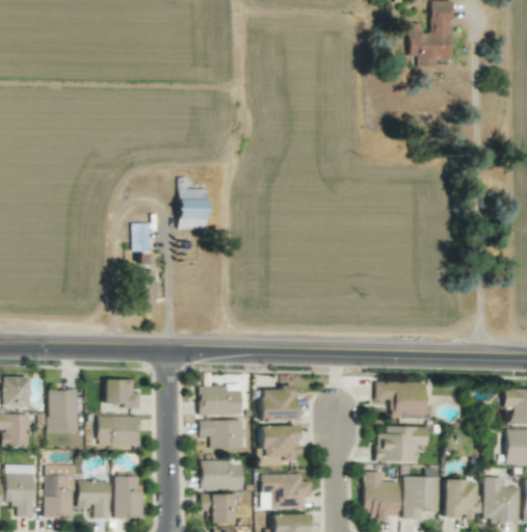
[(409,23),(410,57),(417,57),(417,67),(438,67),(437,59),(453,59),(451,0),(431,1),(432,33),(423,33),(422,23),(409,23)]
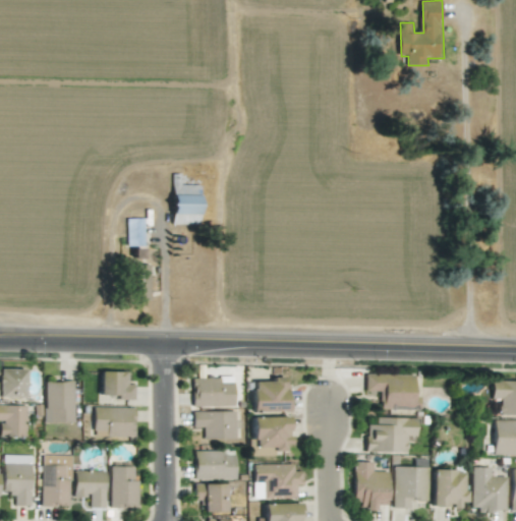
[(204,185),(183,184),(184,174),(176,174),(175,225),(203,225),(204,185)]
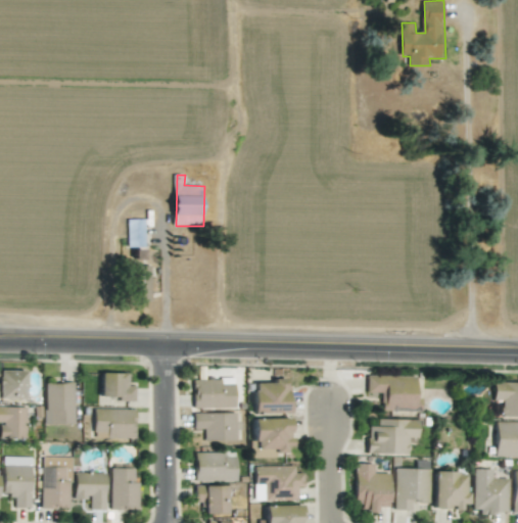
[(148,219),(131,220),(131,247),(149,247),(148,219)]
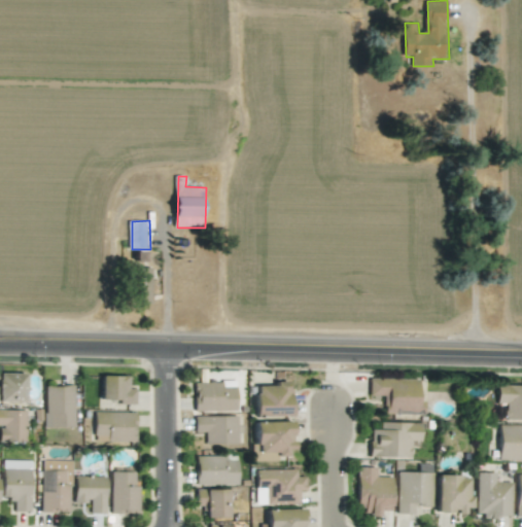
[(136,303),(157,302),(155,268),(135,268),(136,303)]
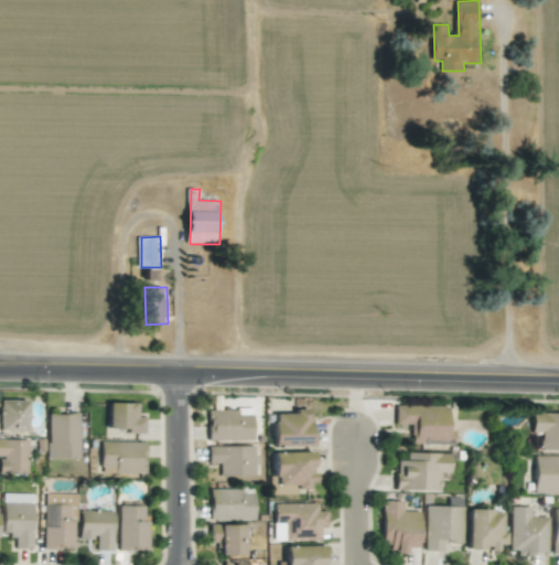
[(31,400),(0,398),(0,430),(30,432),(31,400)]
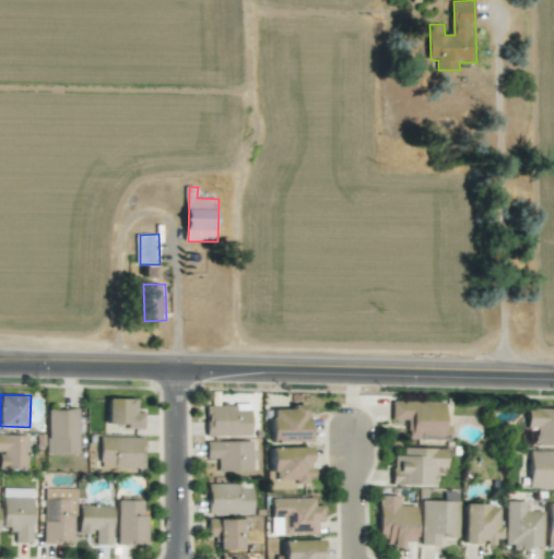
[(110,427),(148,427),(148,412),(141,412),(141,399),(110,399),(110,427)]
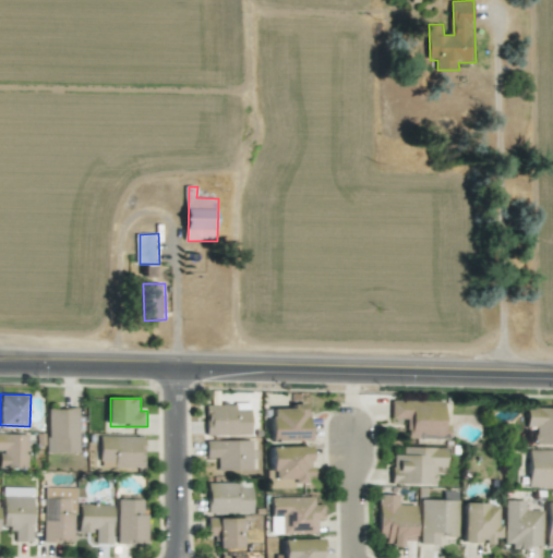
[(410,438),(452,439),(453,424),(446,424),(447,401),(394,400),(394,419),(410,419),(410,438)]
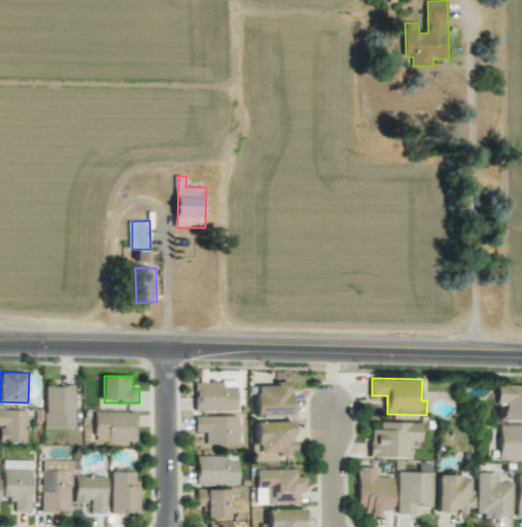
[(240,411),(239,381),(197,382),(198,412),(240,411)]
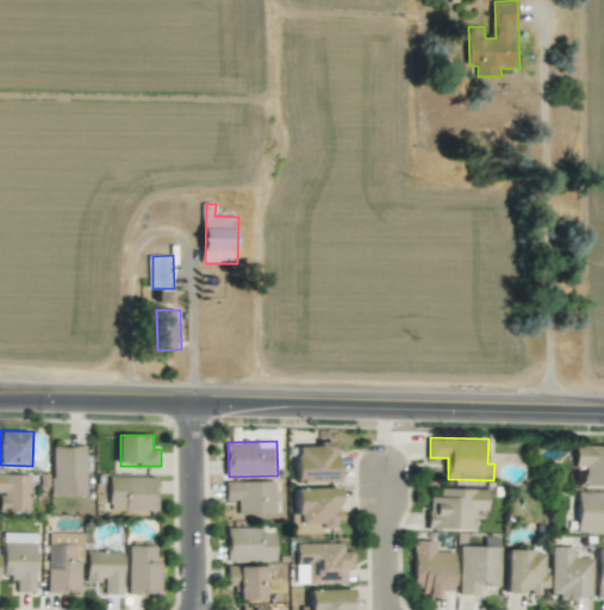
[(340,441),(323,441),(323,446),(299,447),(299,483),(341,481),(340,441)]
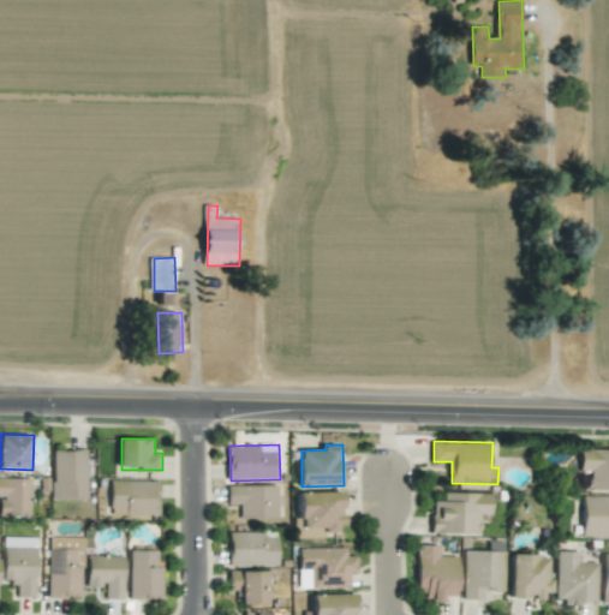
[(57,500),(90,499),(90,449),(55,451),(57,500)]
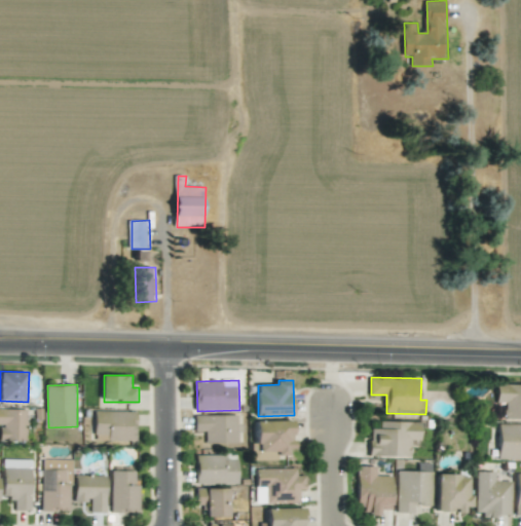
[(520,384),(498,384),(498,403),(507,403),(507,419),(520,419),(520,384)]
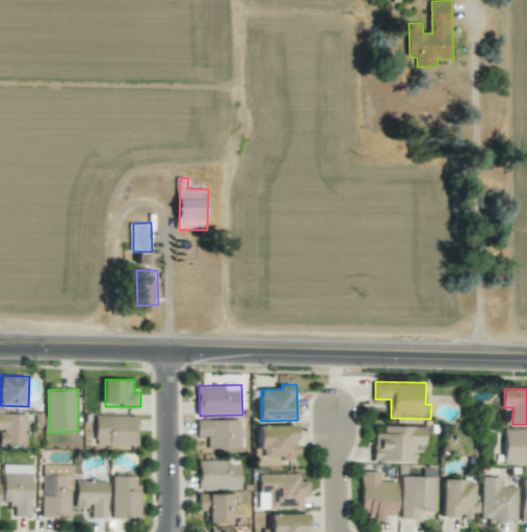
[(30,415),(0,413),(0,429),(2,430),(2,447),(29,447),(30,415)]
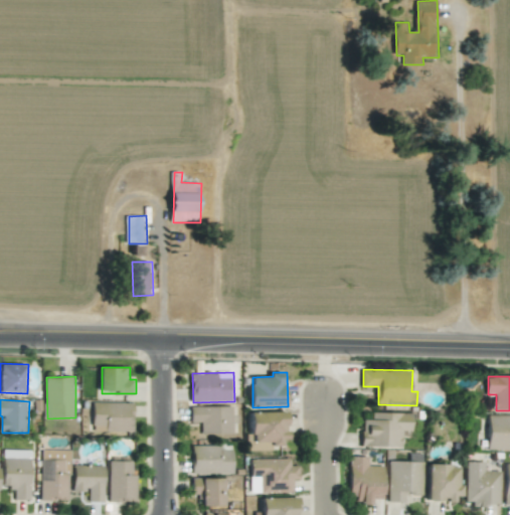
[(136,431),(137,403),(96,402),(95,430),(136,431)]
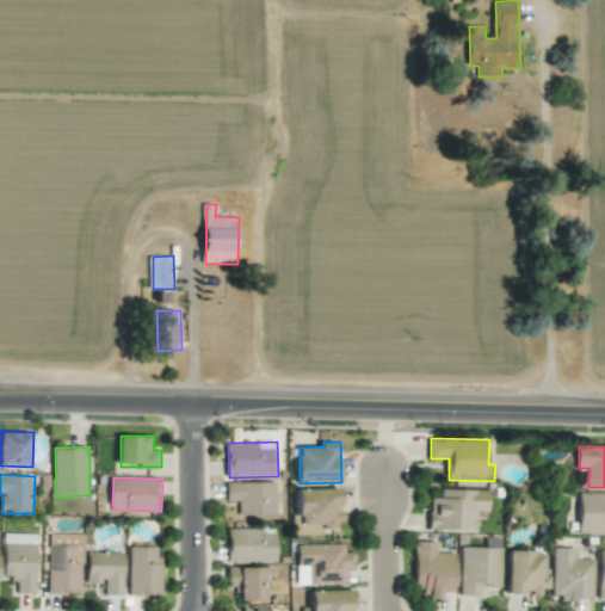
[(279,482),(229,482),(229,501),(241,501),(242,516),(279,514),(279,482)]
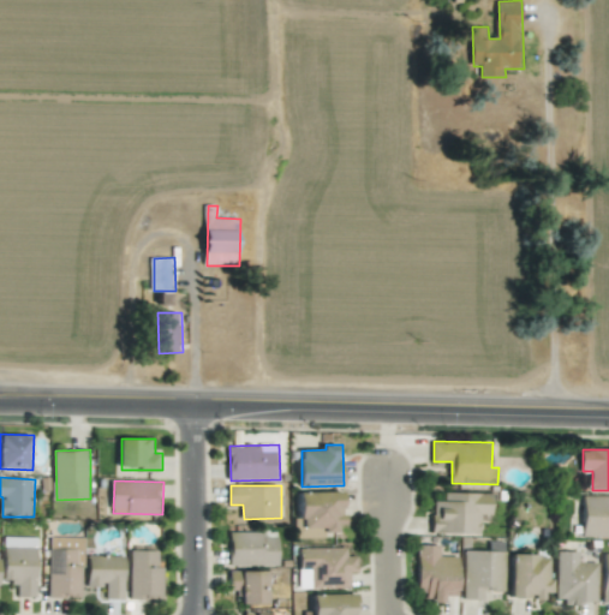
[(298,538),(328,538),(328,532),(347,532),(346,491),(302,493),(302,519),(297,519),(298,538)]
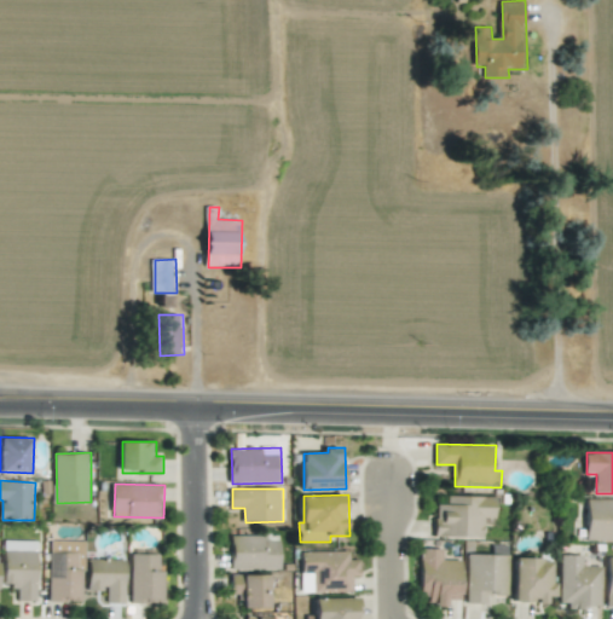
[(486,537),(486,518),(497,518),(498,497),(450,496),(450,504),(439,504),(438,537),(486,537)]
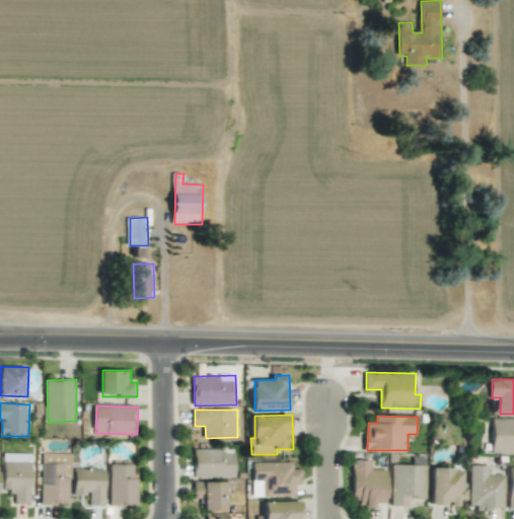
[(493,453),(513,453),(513,419),(494,418),(493,453)]
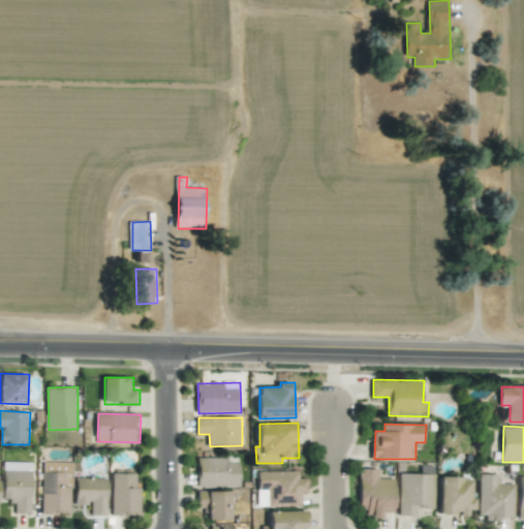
[(201,487),(242,486),(241,457),(199,458),(201,487)]
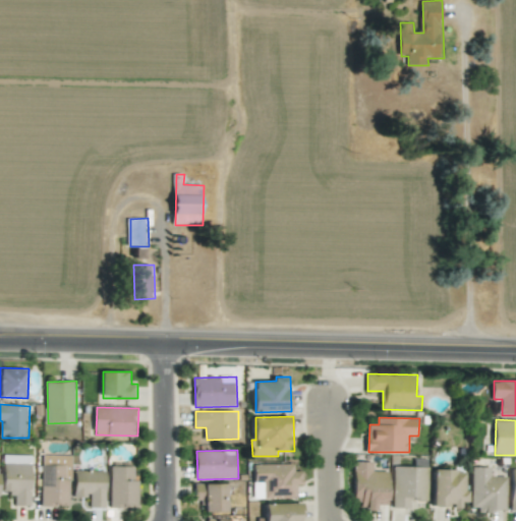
[(5,494),(17,494),(17,506),(33,506),(34,456),(6,455),(5,494)]
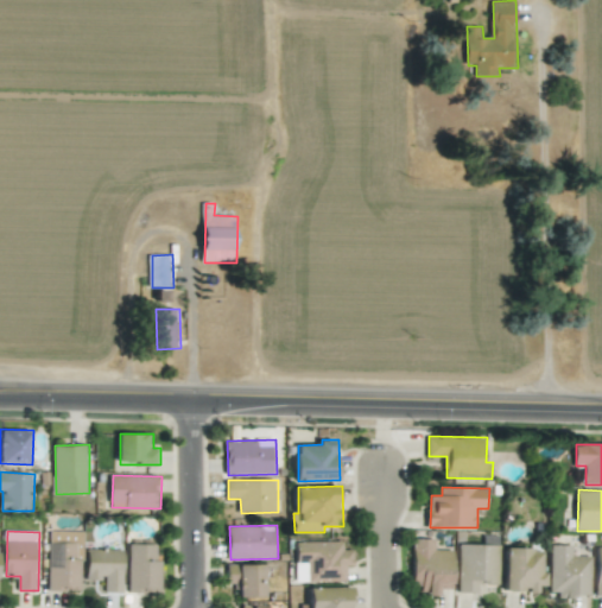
[(86,532),(52,531),(51,590),(84,591),(86,532)]
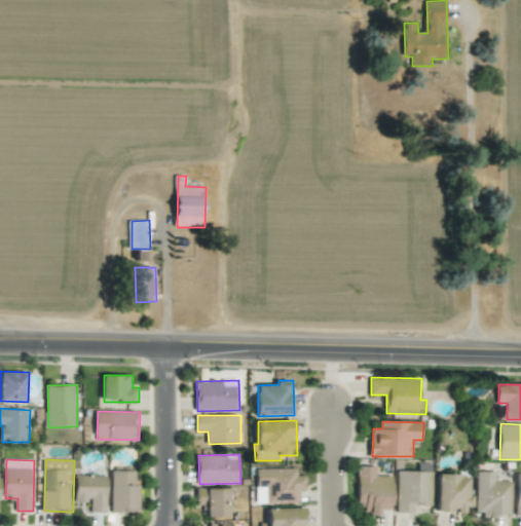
[(359,506),(368,508),(368,516),(382,516),(382,510),(394,511),(395,476),(378,476),(378,466),(360,465),(359,506)]
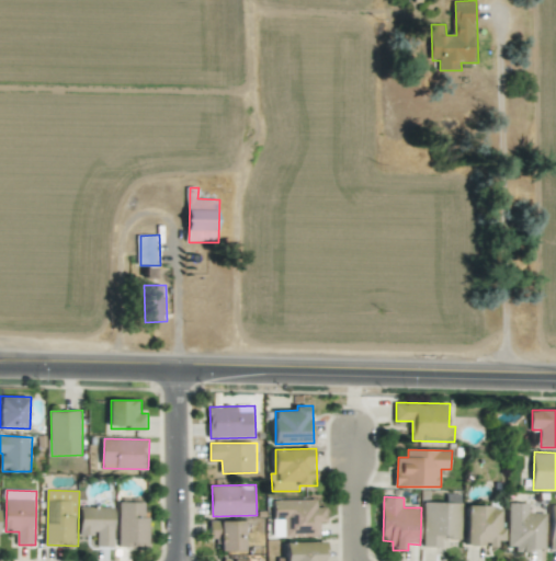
[(276,518),(286,518),(287,537),(322,536),(322,523),(329,523),(329,507),(319,507),(319,500),(275,500),(276,518)]
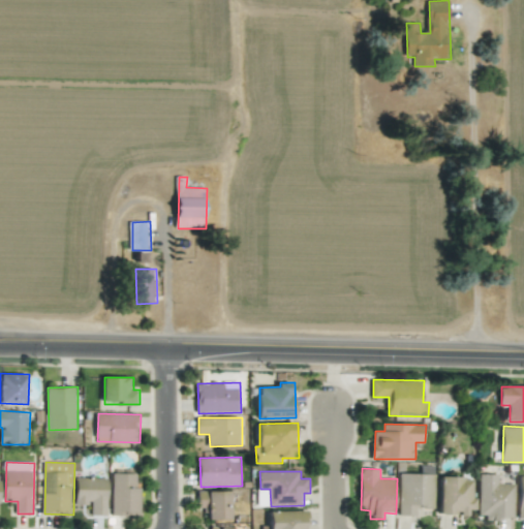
[(143,516),(144,488),(139,488),(140,473),(115,473),(114,516),(143,516)]
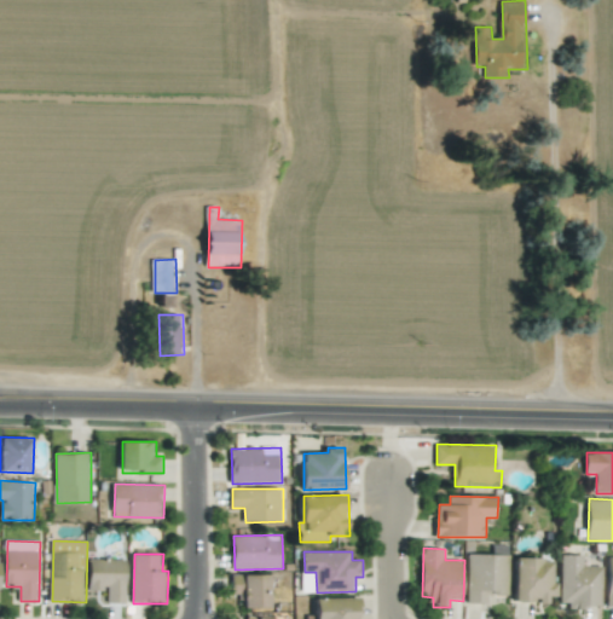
[(469,603),(490,603),(490,594),(512,595),(512,555),(470,554),(469,603)]
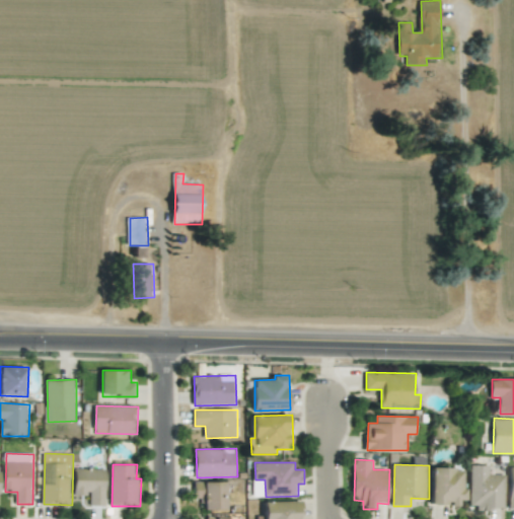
[(507,475),(491,474),(491,465),(472,465),(471,509),(506,510),(507,475)]
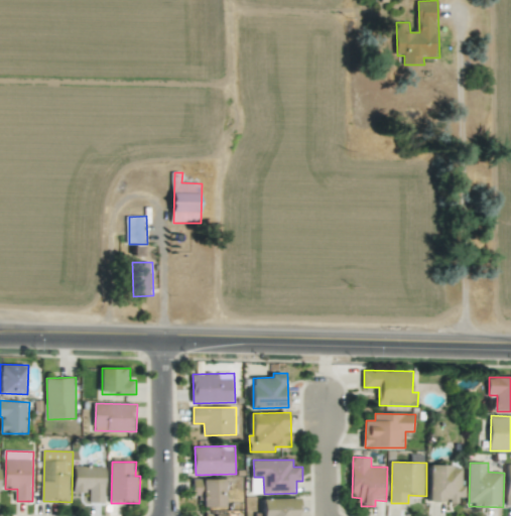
[(76,493),(92,493),(91,503),(107,503),(108,467),(77,466),(76,493)]
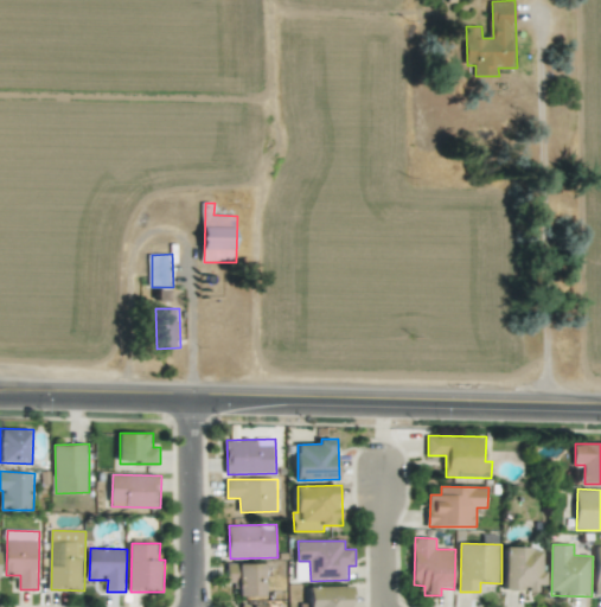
[(506,589),(544,589),(544,548),(506,548),(506,589)]
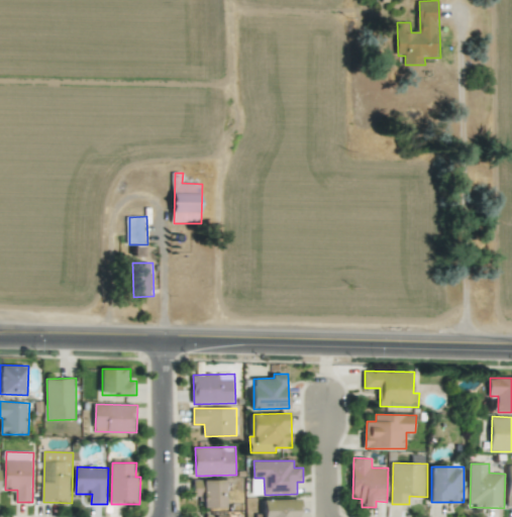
[(227,507),(226,480),(195,481),(196,497),(204,496),(204,508),(227,507)]
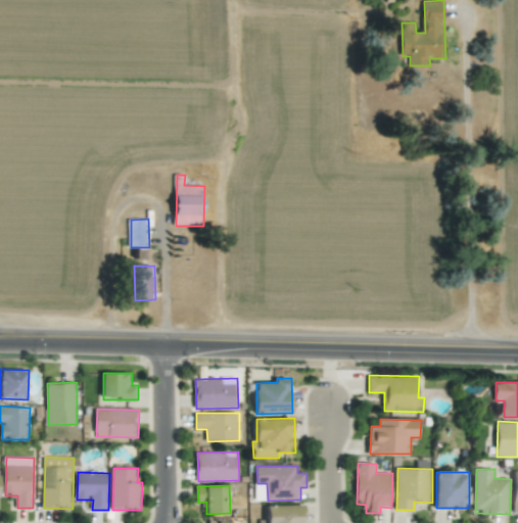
[(303,522),(303,505),(268,506),(268,522),(303,522)]
